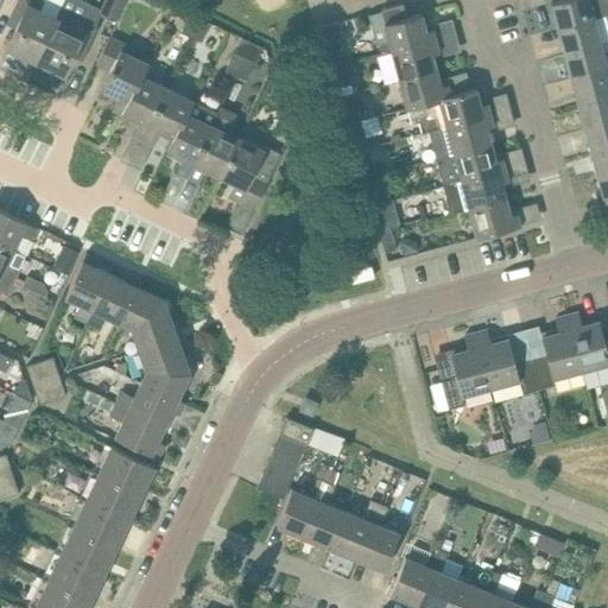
[(6,49),(35,62),(61,10),(39,0),(18,0),(12,16),(20,20),(6,49)]
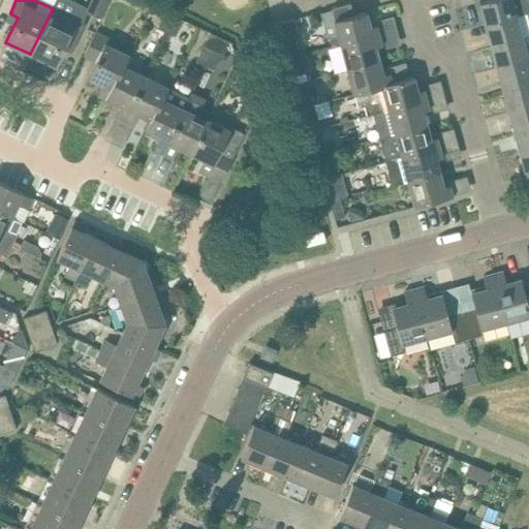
[(90,0),(86,10),(101,18),(110,0),(90,0)]
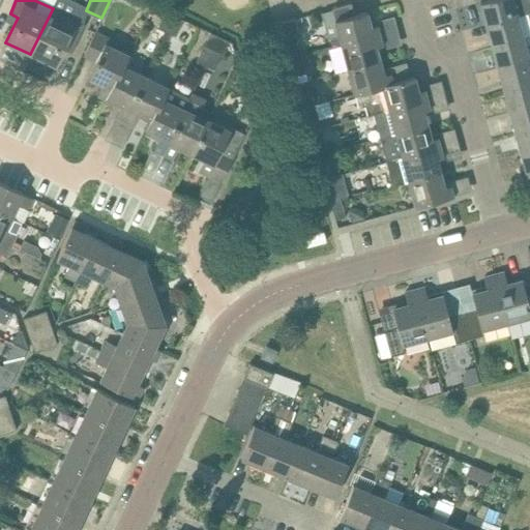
[(492,0),(480,3),(486,25),(518,17),(512,0),(492,0)]
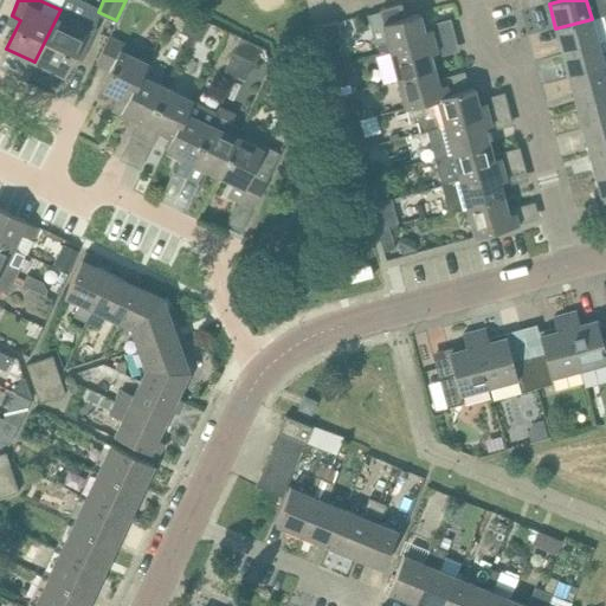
[(391,53),(434,42),(431,30),(424,32),(419,14),(405,18),(401,5),(379,11),(387,42),(378,44),(380,56),(391,53)]
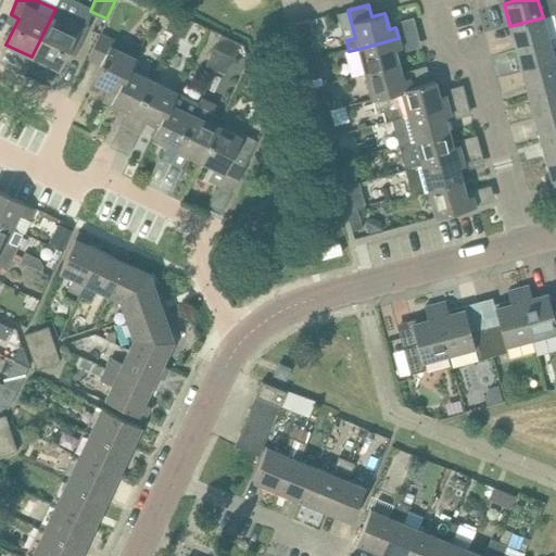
[(55,9),(32,57),(59,70),(71,43),(79,47),(89,25),(55,9)]
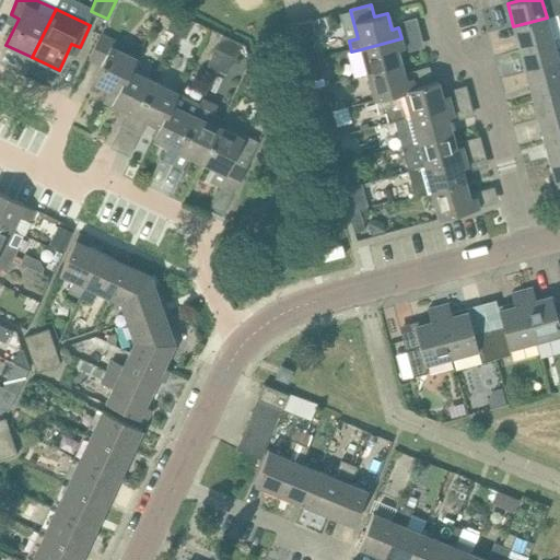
[(166,30),(176,34),(184,18),(175,13),(166,30)]
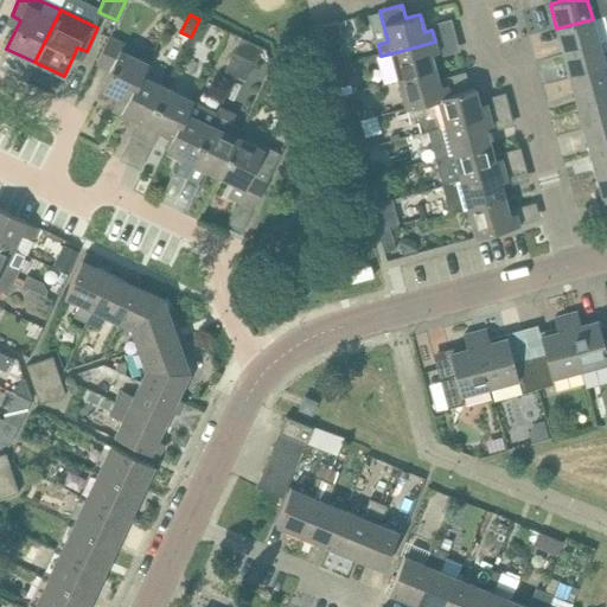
[(606,27),(604,17),(556,29),(563,53),(600,45),(606,43),(606,27)]
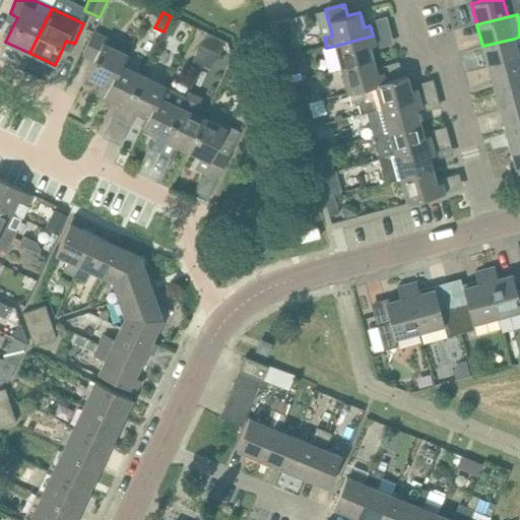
[(171,16),(164,31),(173,36),(180,20),(171,16)]
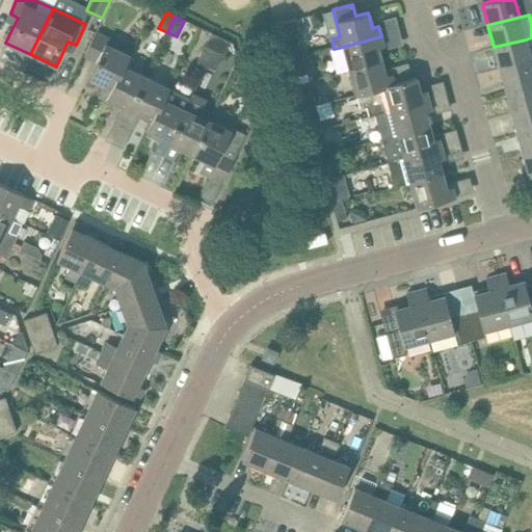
[(283,23),(286,35),(299,31),(296,20),(283,23)]
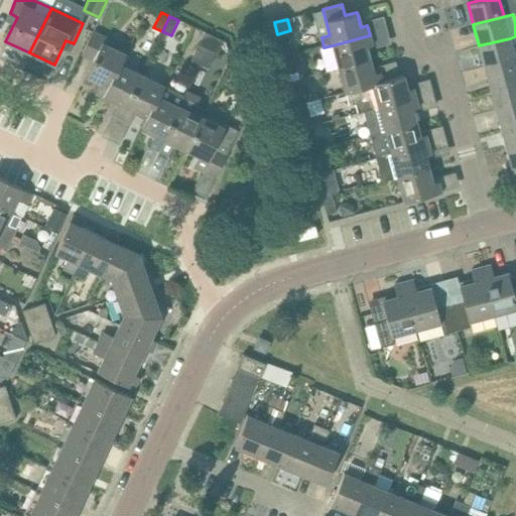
[(277,34),(284,58),(293,55),(293,53),(294,53),(293,47),(291,47),(288,35),(291,34),(290,30),(277,34)]
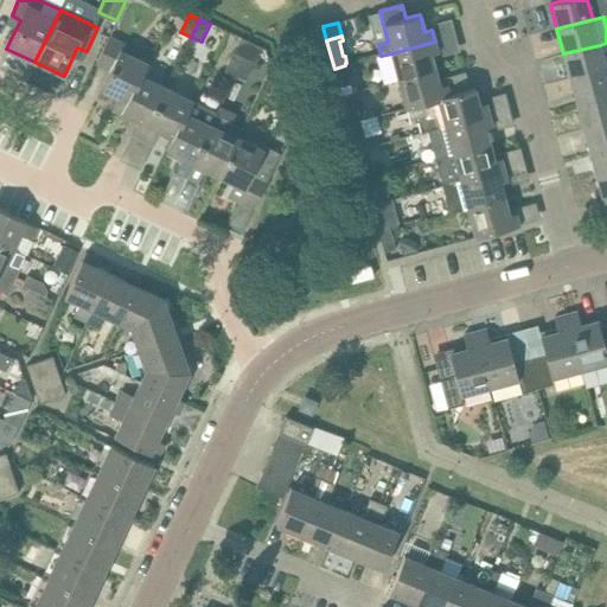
[(112,109),(122,115),(141,76),(142,77),(148,64),(121,51),(125,44),(109,37),(95,65),(110,72),(102,89),(117,97),(112,109)]
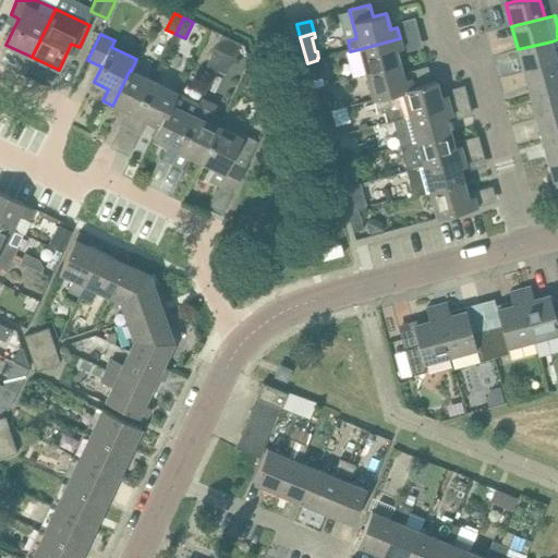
[(366,74),(400,64),(397,50),(402,48),(400,38),(360,49),(366,74)]
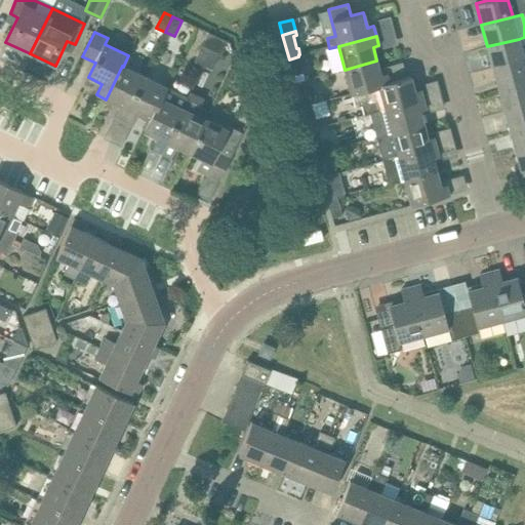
[(487,46),(493,68),(524,59),(519,39),(487,46)]
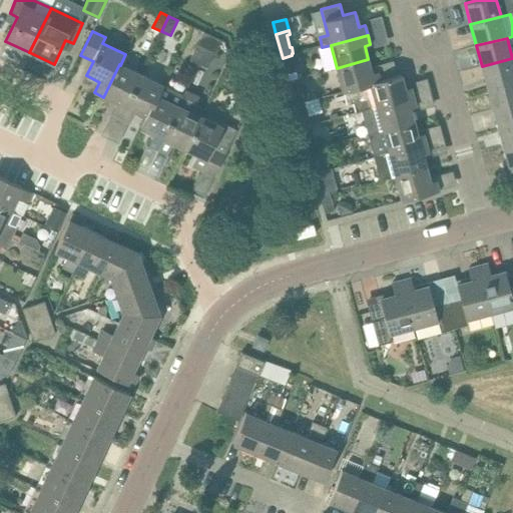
[(190,60),(198,64),(206,49),(197,45),(190,60)]
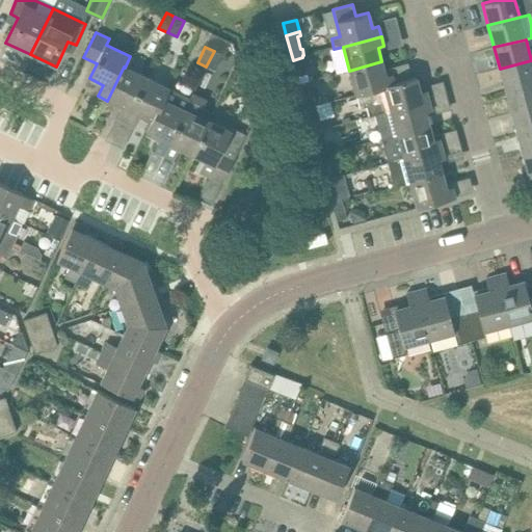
[(214,51),(206,67),(215,71),(222,55),(214,51)]
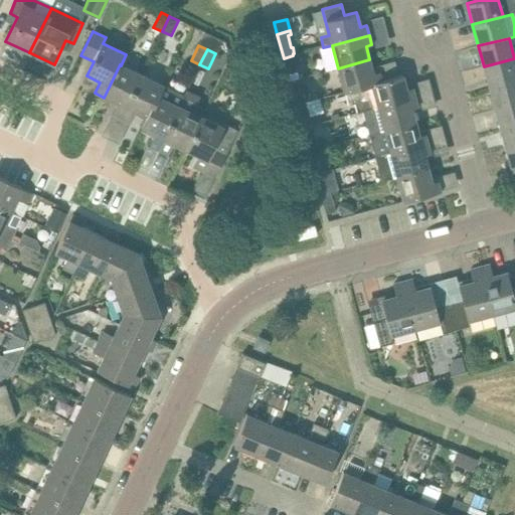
[(284,58),(290,81),(299,78),(293,55),(284,58)]
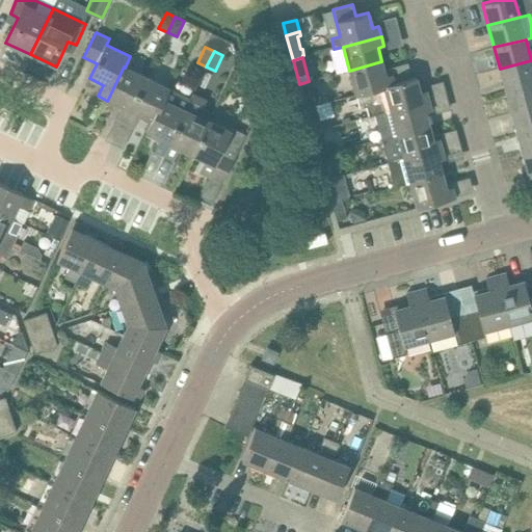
[(500,69),(505,90),(531,83),(531,63),(531,60),(500,69)]
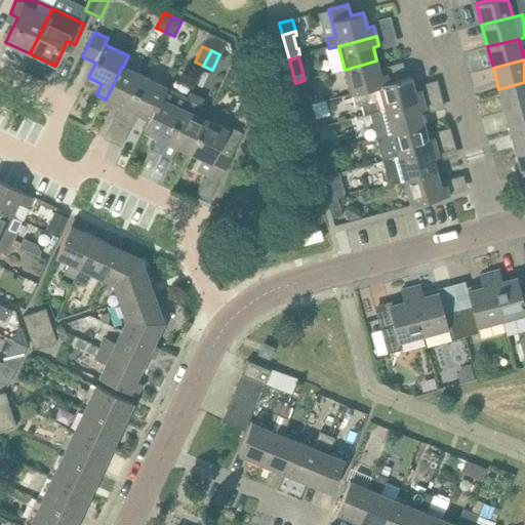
[(389,83),(389,82),(387,73),(380,75),(376,61),(345,70),(352,94),(379,87),(378,86),(389,83)]
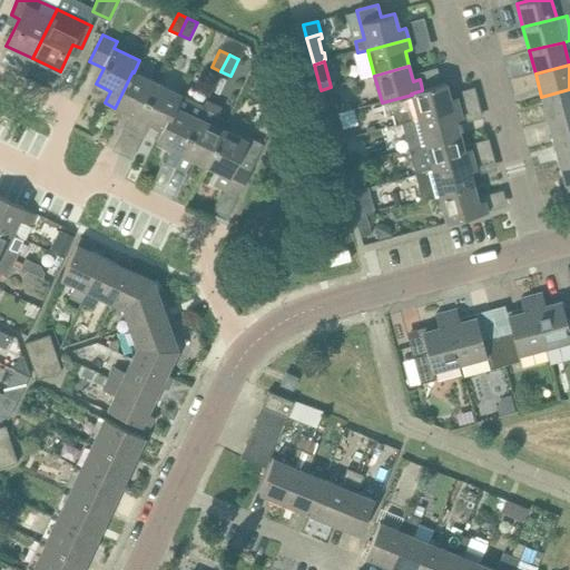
[(124,127),(134,131),(156,82),(134,72),(133,71),(115,108),(129,115),(124,127)]
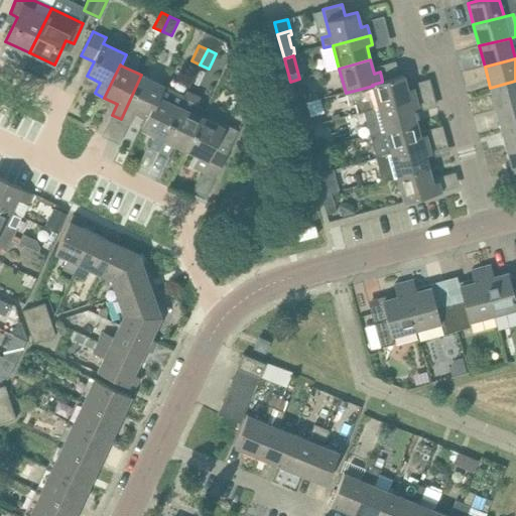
[(135,112),(146,118),(147,118),(158,97),(159,97),(164,86),(141,75),(121,119),(130,123),(135,112)]
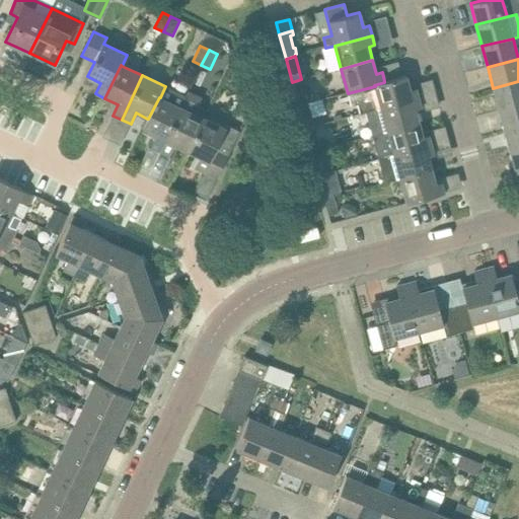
[(371,112),(419,98),(416,88),(410,90),(405,75),(384,81),(384,82),(374,85),(375,86),(348,93),(351,105),(352,106),(357,104),(359,113),(360,114),(371,112)]
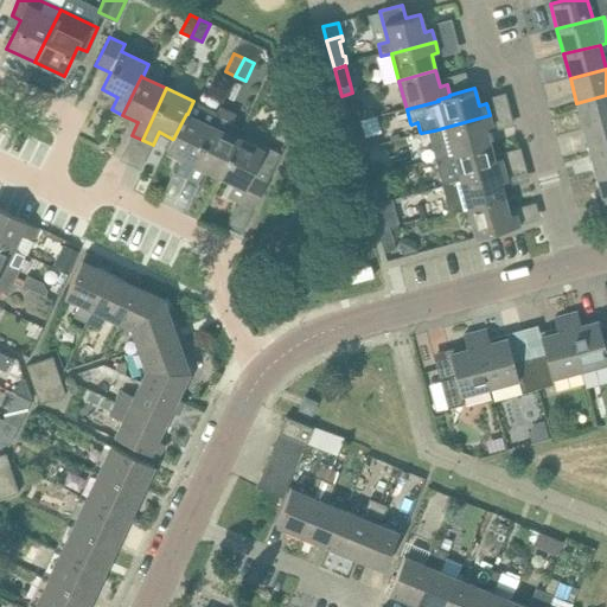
[(342,96),(349,123),(360,120),(352,93),(342,96)]
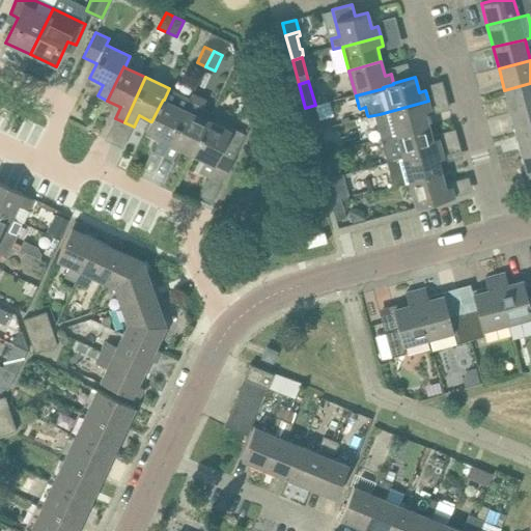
[(530,83),(504,90),(510,112),(530,106),(530,83)]
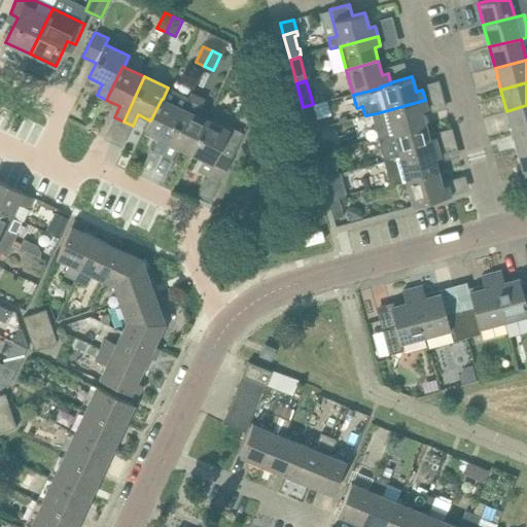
[(153,149),(163,153),(191,93),(188,98),(168,88),(163,99),(162,99),(150,120),(149,120),(144,132),(159,138),(153,149)]
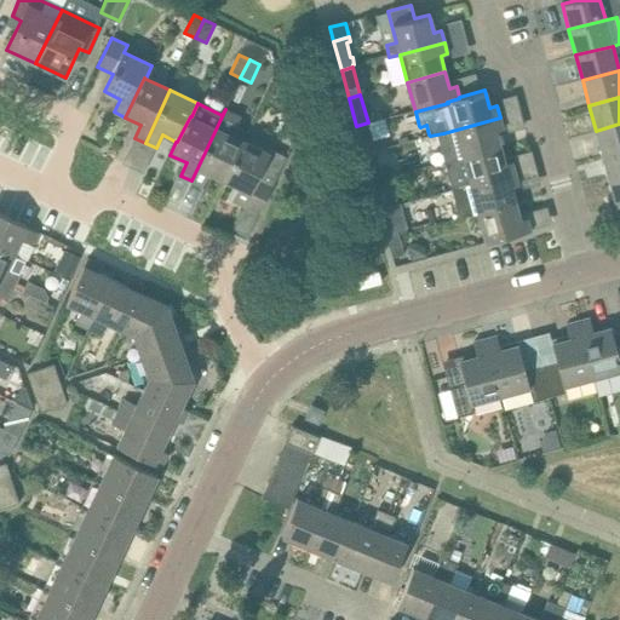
[(208,173),(224,181),(242,141),(247,132),(236,127),(241,116),(225,109),(191,181),(202,187),(208,173)]
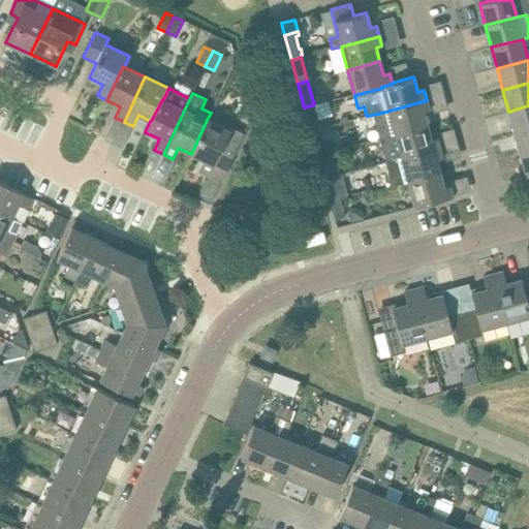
[(379,138),(427,125),(423,112),(429,110),(427,100),(378,114),(384,136),(379,138)]
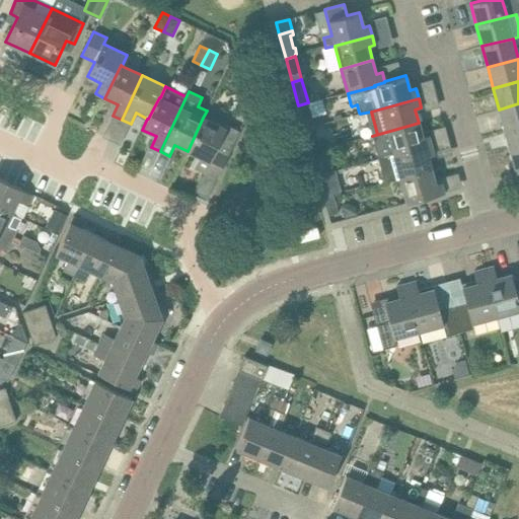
[(298,105),(305,129),(314,127),(308,102),(298,105)]
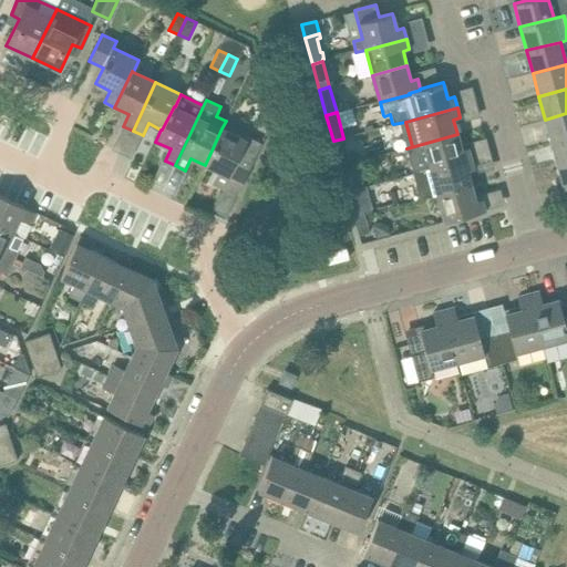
[(566,113),(545,120),(552,143),(566,138),(566,113)]
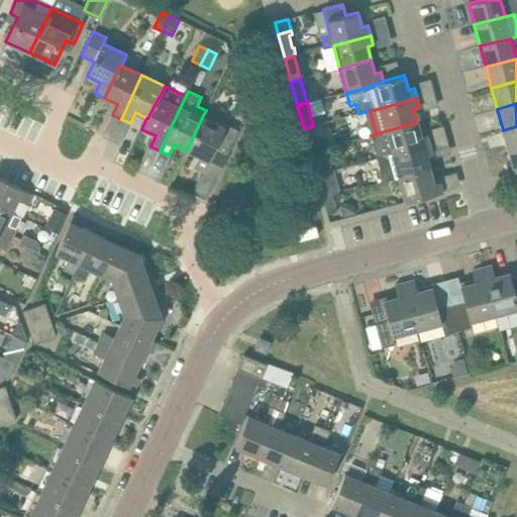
[(202,117),(187,150),(199,157),(194,168),(216,178),(238,131),(226,125),(225,128),(207,119),(202,117)]
